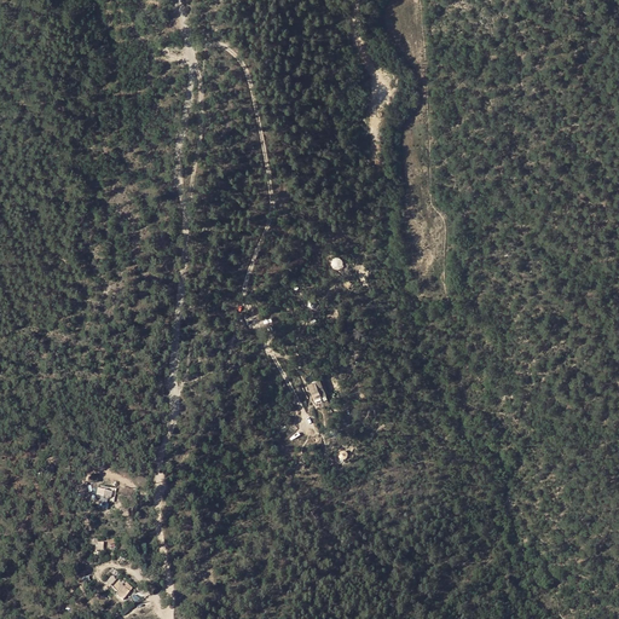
[(342,258),(331,259),(333,267),(343,267),(342,258)]
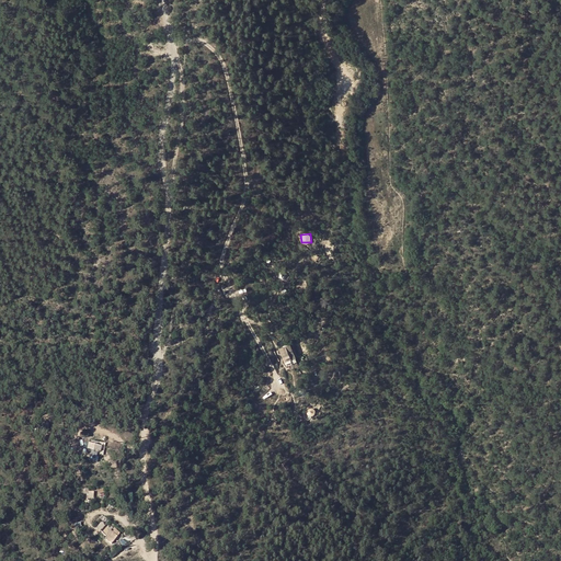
[(294,350),(284,353),(287,363),(298,359),(294,350)]
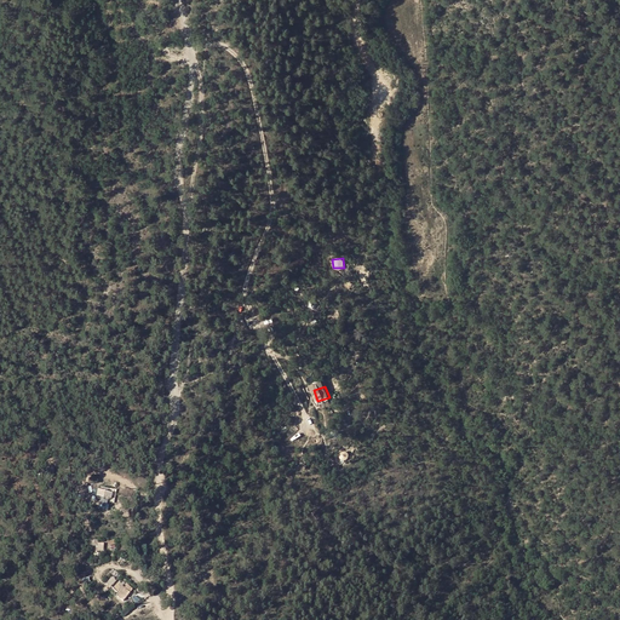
[(344,451),(339,457),(345,461),(350,455),(344,451)]
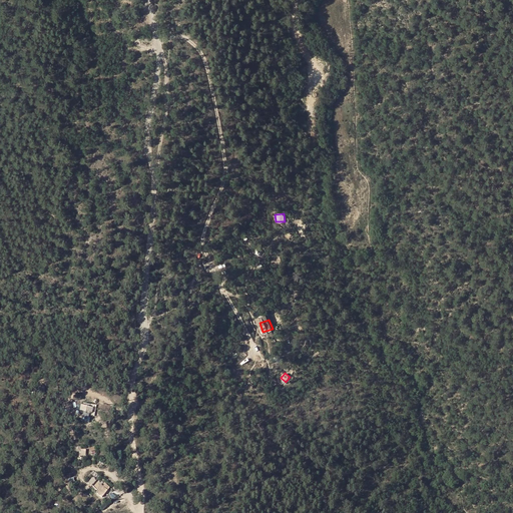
[(38,393),(46,394),(47,387),(39,386),(38,393)]
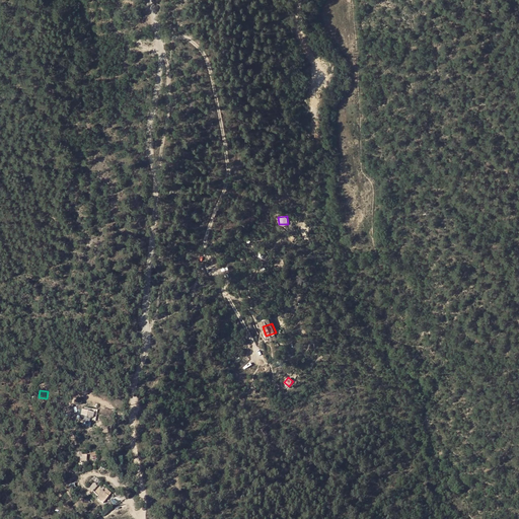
[(114,496),(105,489),(100,494),(101,495),(98,498),(105,505),(114,496)]
